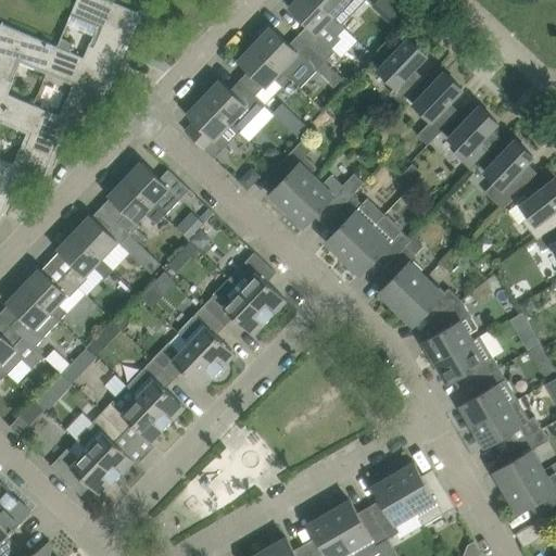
[(62,37),(58,46),(59,47),(115,71),(140,11),(139,10),(138,12),(111,0),(76,0),(72,11),(103,25),(95,47),(89,43),(84,55),(72,50),(74,43),(66,40),(66,39),(62,37)]
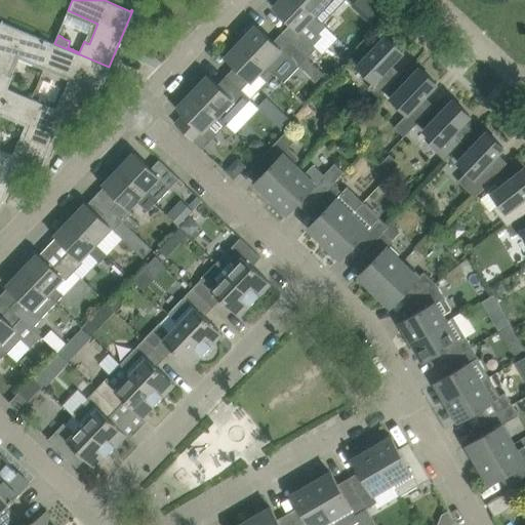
[(327,27),(298,0),(281,0),(274,7),(290,24),(282,32),(309,56),(317,47),(315,45),(323,36),(321,34),(327,27)]
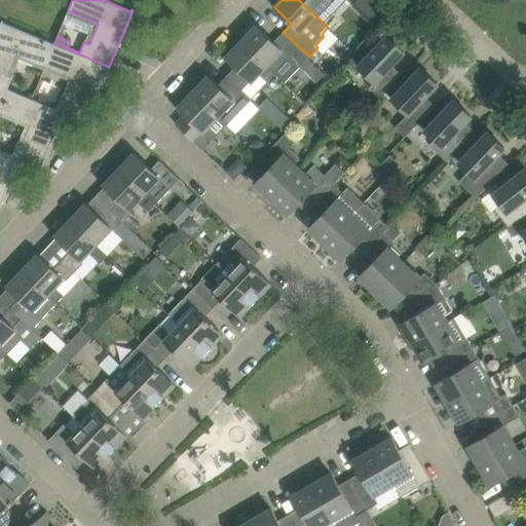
[(299,0),(328,27),(329,26),(325,23),(345,0),(299,0)]
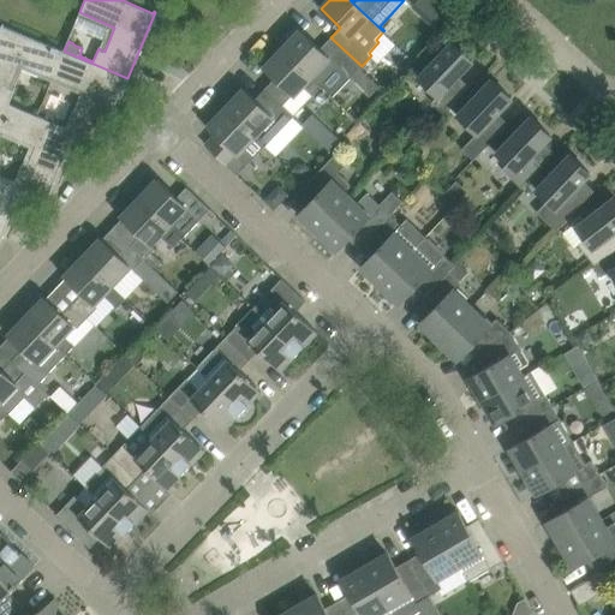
[(445,9),(430,24),(442,35),(457,19),(445,9)]
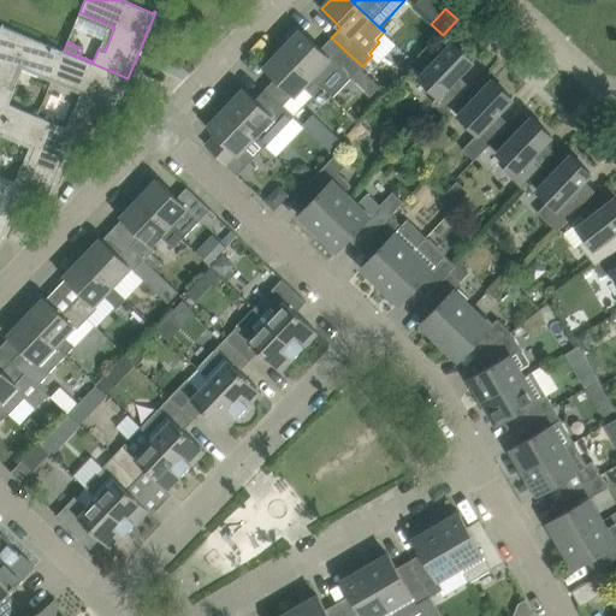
[(64,51),(46,43),(4,25),(5,24),(3,23),(0,30),(0,100),(11,105),(11,104),(17,90),(10,87),(21,63),(54,77),(65,52),(64,51)]
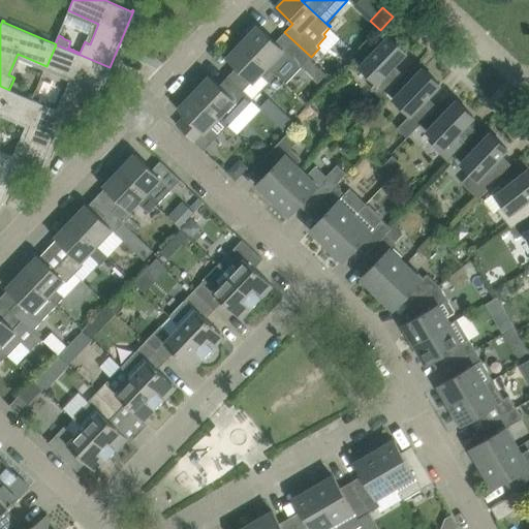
[(259,25),(244,41),(277,74),(287,83),(303,67),(302,66),(311,57),(284,32),(276,41),(259,25)]
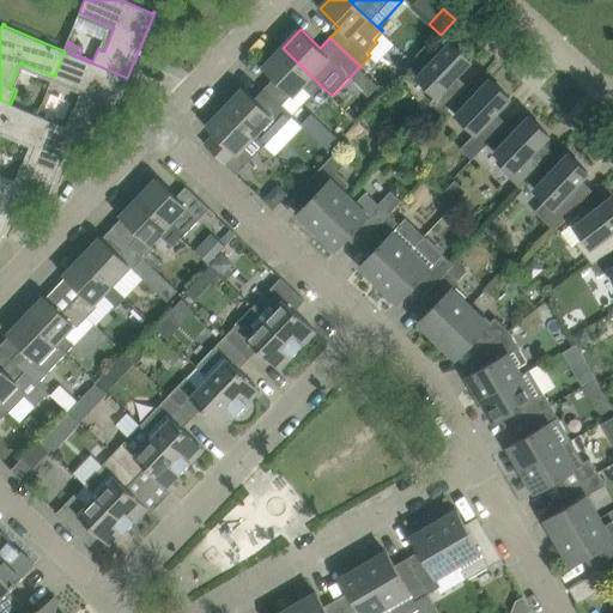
[(448,105),(463,90),(453,79),(472,60),(451,41),(418,77),(437,95),(431,101),(442,111),(448,105)]
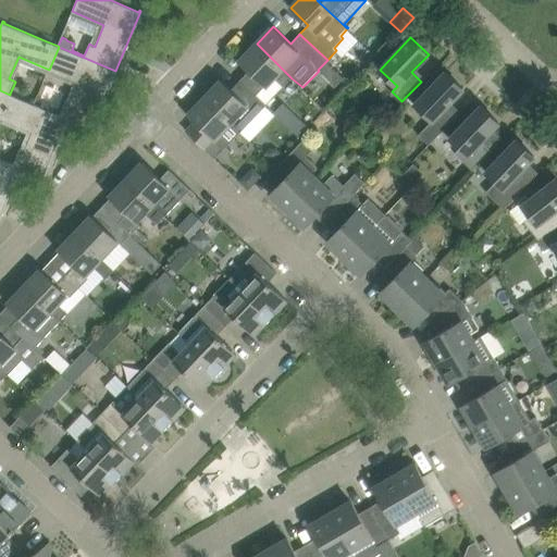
[(292,78),(257,44),(239,61),(249,71),(240,79),(257,95),(267,104),(284,86),(292,78)]
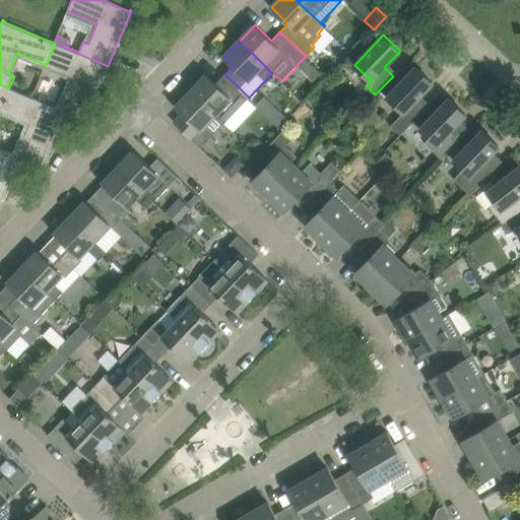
[(84,121),(85,119),(108,66),(55,44),(46,65),(74,77),(66,96),(61,94),(56,107),(56,108),(64,112),(70,115),(84,121)]
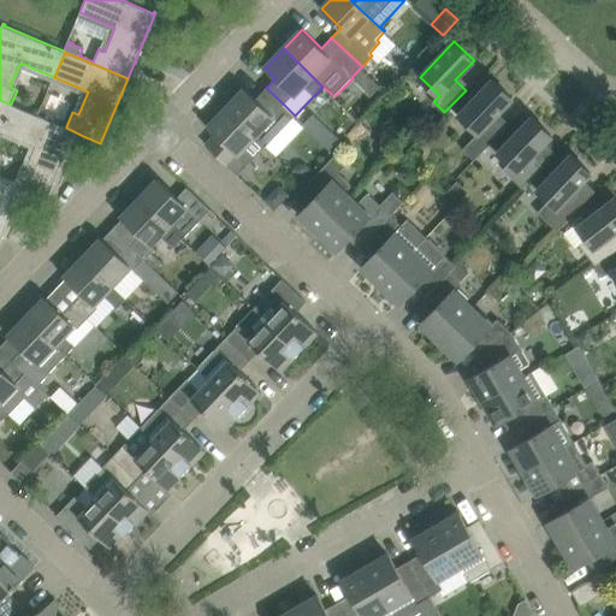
[(475,81),(466,90),(450,106),(479,132),(463,148),(475,159),(505,129),(493,118),(513,98),(493,78),(484,88),(475,81)]
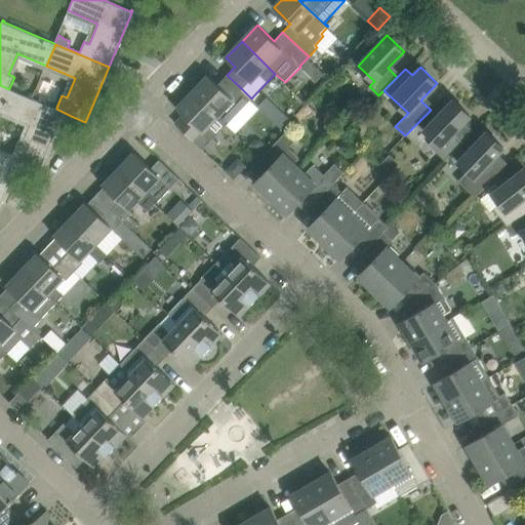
[(218,84),(209,75),(194,91),(227,124),(250,99),(251,98),(242,89),(227,75),(218,84)]
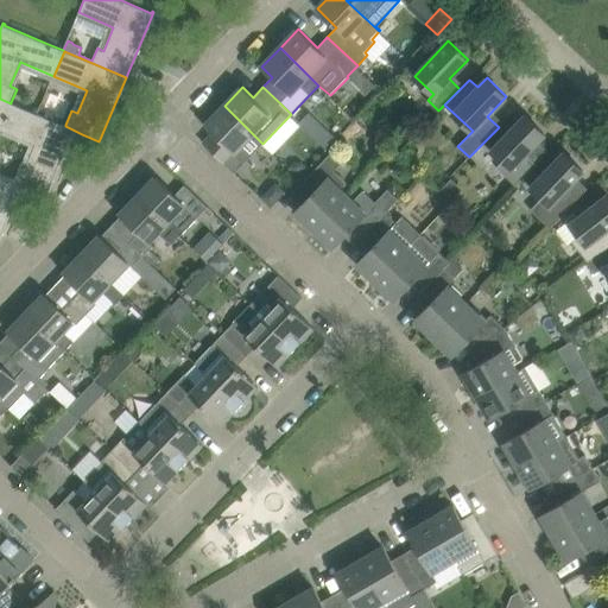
[(0,128),(2,130),(13,105),(11,103),(0,99),(0,128)]
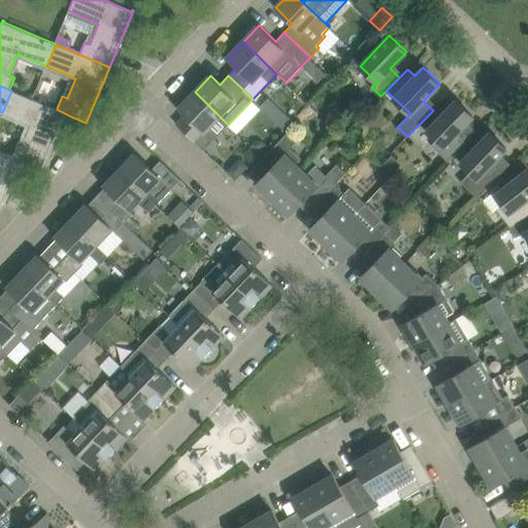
[(21,160),(28,163),(41,169),(42,168),(65,113),(57,109),(51,107),(50,107),(38,102),(32,100),(11,91),(2,112),(31,125),(23,145),(18,143),(12,155),(12,156),(21,160)]
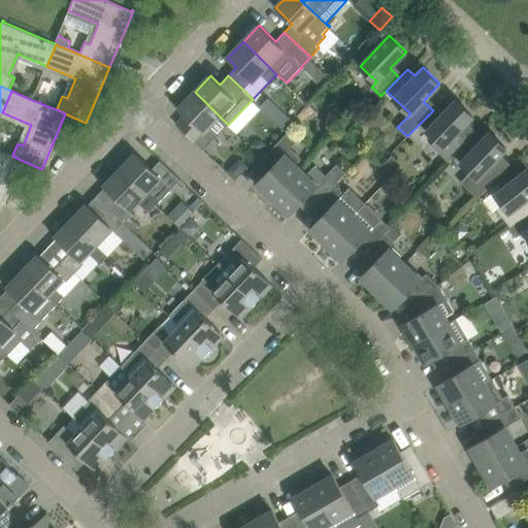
[(187,117),(178,125),(202,147),(204,150),(228,125),(195,92),(178,109),(187,117)]
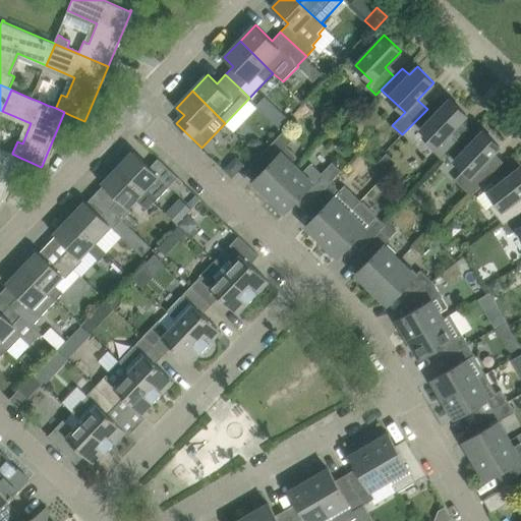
[(39,100),(38,101),(49,106),(52,100),(41,95),(39,100)]
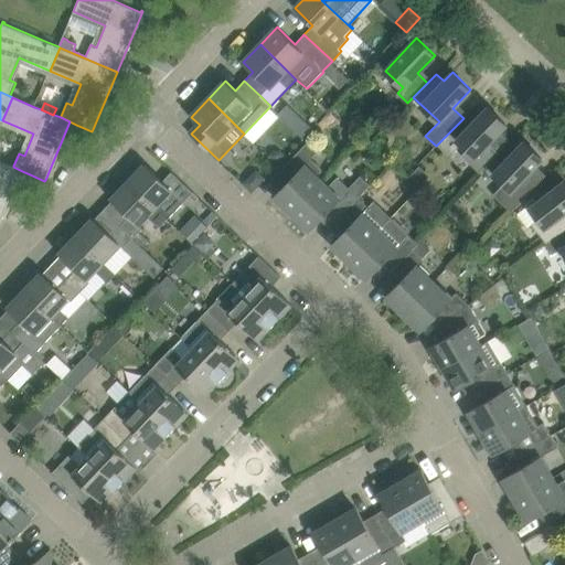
[(499,152),(489,142),(507,124),(489,107),(457,139),(468,149),(462,156),(480,172),(499,152)]
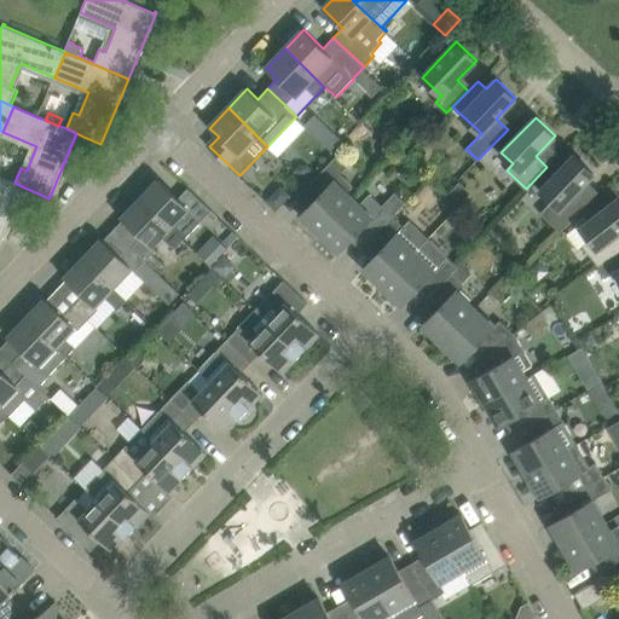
[(331,129),(320,140),(331,150),(342,139),(331,129)]
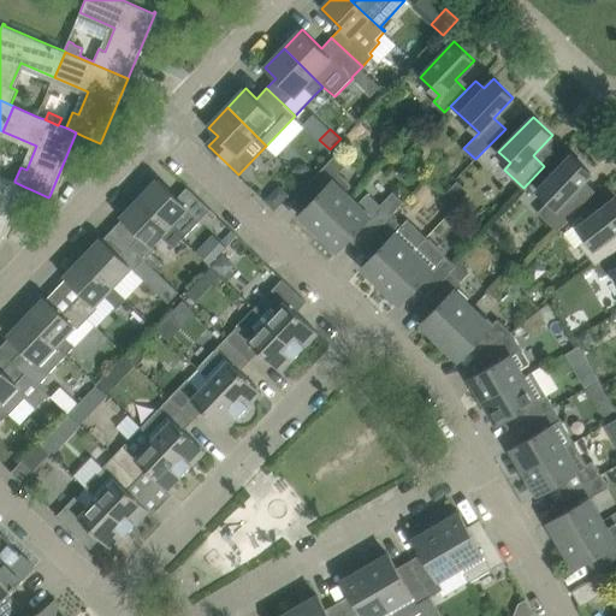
[(390,157),(397,165),(404,158),(397,150),(390,157)]
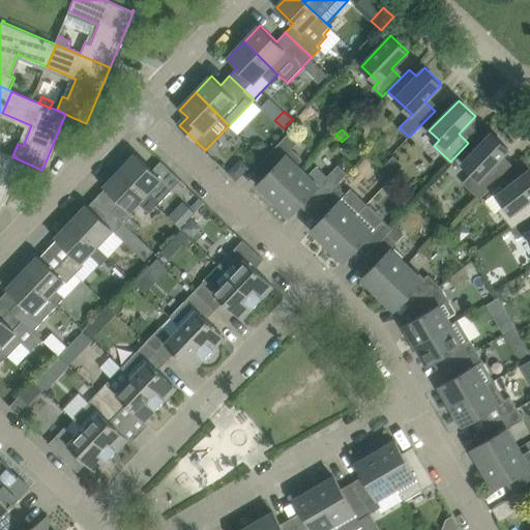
[(276,198),(302,170),(297,165),(302,159),(292,149),(299,140),(290,131),(264,158),(273,167),(258,183),(266,192),(268,189),(276,198)]
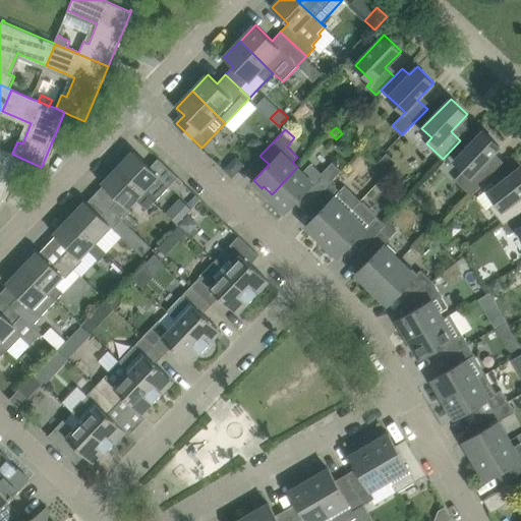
[(455,179),(471,194),(494,172),(484,163),(501,146),(483,130),(455,161),(464,169),(455,179)]
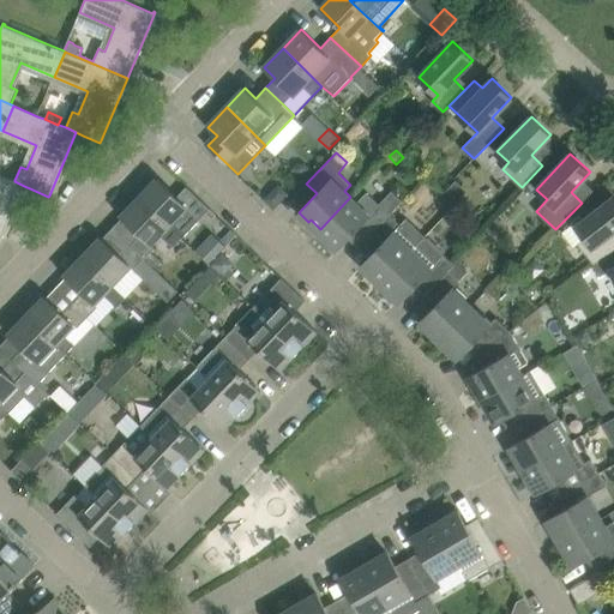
[(296,162),(292,168),(300,178),(309,168),(305,162),(296,162)]
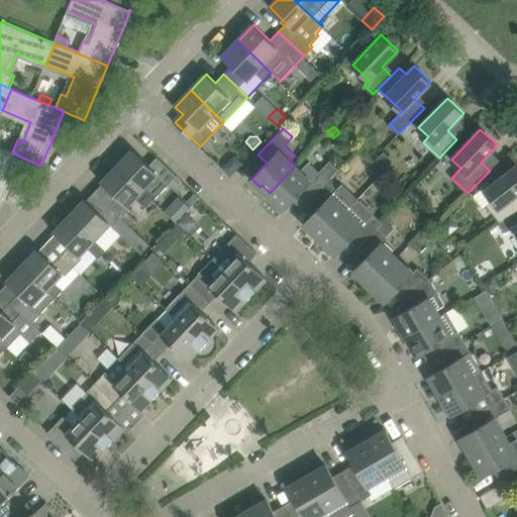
[(0,204),(20,157),(12,152),(0,147),(0,204)]
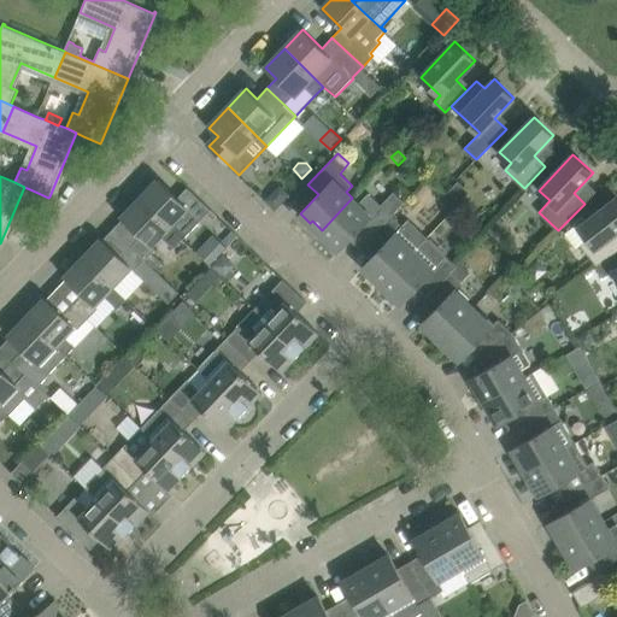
[(159,178),(141,199),(183,239),(211,209),(188,187),(178,197),(159,178)]
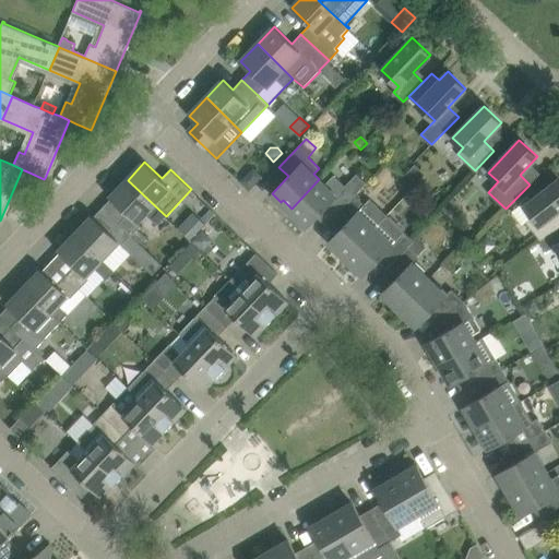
[(406,174),(416,183),(426,174),(416,164),(406,174)]
